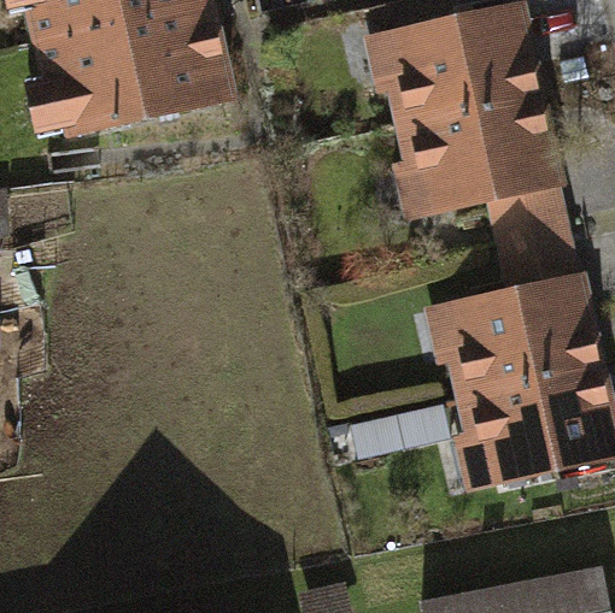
[(3,0),(5,15),(33,9),(47,82),(23,87),(33,134),(66,127),(69,136),(238,101),(216,0),(3,0)]
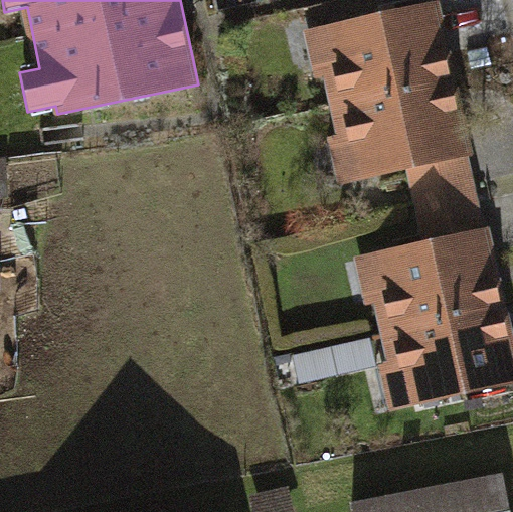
[(436,0),(302,28),(312,75),(322,73),(335,134),(326,136),(336,183),(406,168),(469,155),(436,0)]
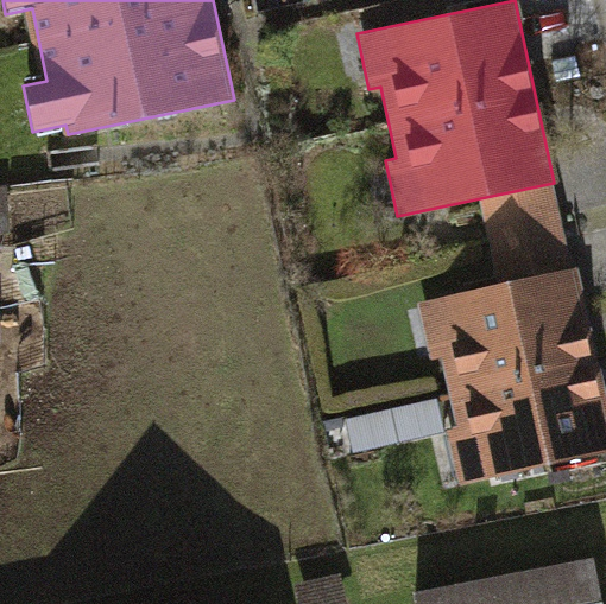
[(562,223),(554,183),(480,198),(490,241),(562,223)]
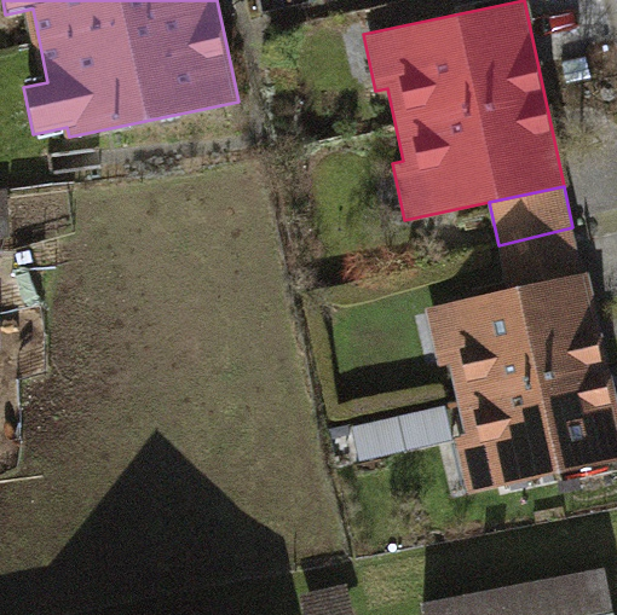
[(6,189),(0,189),(0,235),(10,233),(6,189)]
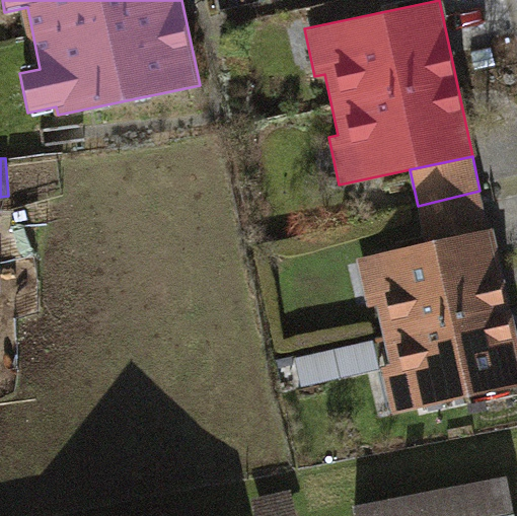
[(489,227),(479,191),(418,206),(425,241),(489,227)]
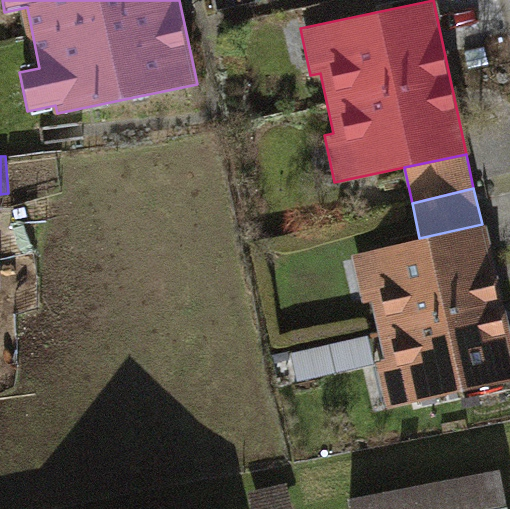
[(418,238),(350,253),(360,301),(370,299),(383,359),(374,361),(384,408),(509,380),(509,349),(482,224),(419,238),(418,238)]
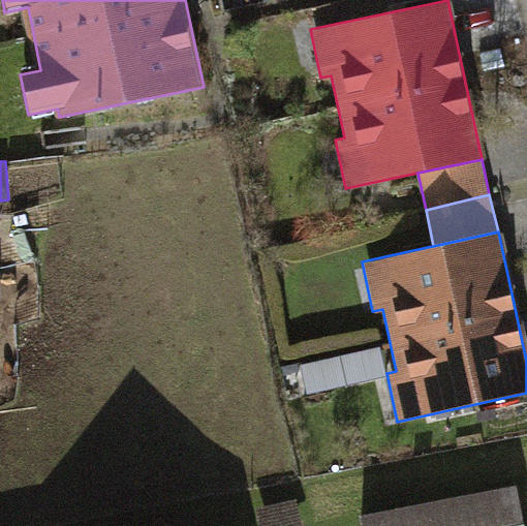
[(520,525),(513,486),(366,515),(368,525),(520,525)]
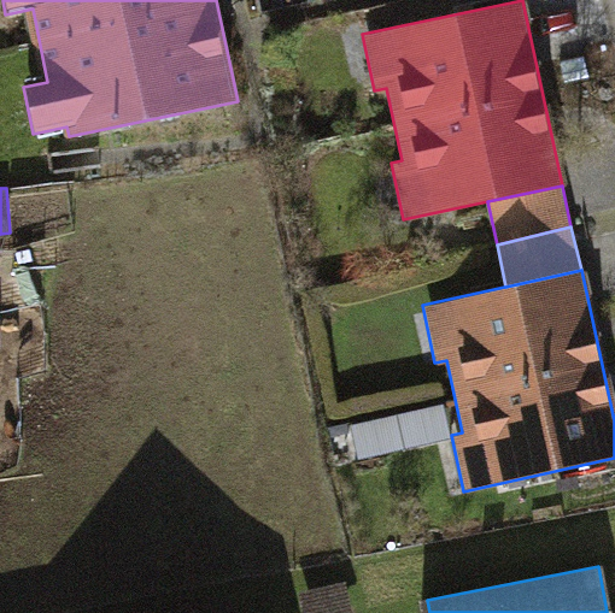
[(347,612),(340,582),(300,591),(304,612),(347,612)]
